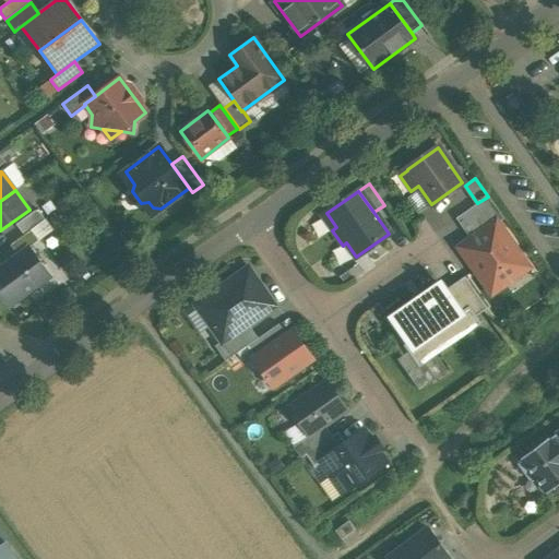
[(477,203),(455,218),(471,240),(496,223),(497,224),(503,218),(488,197),(477,203)]
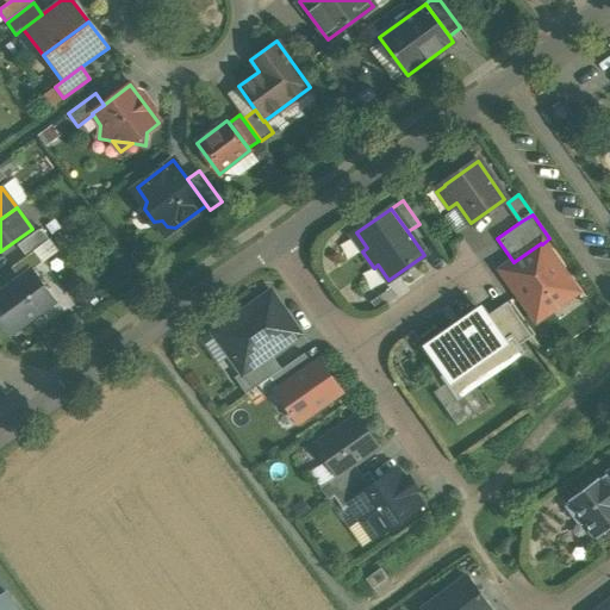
[(41,229),(18,246),(26,257),(35,251),(49,240),(41,229)]
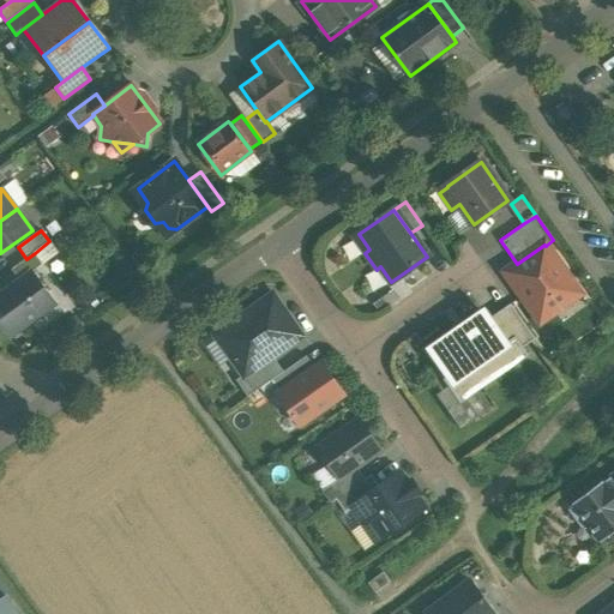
[(517,264),(505,272),(540,321),(579,294),(546,246),(545,245),(517,264)]
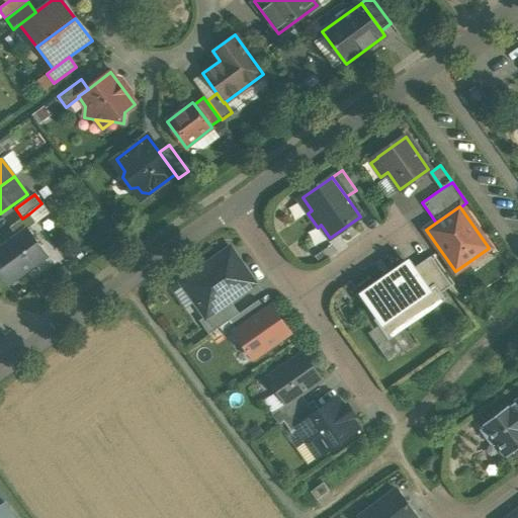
[(22,219),(9,228),(16,238),(26,231),(36,223),(29,213),(22,219)]
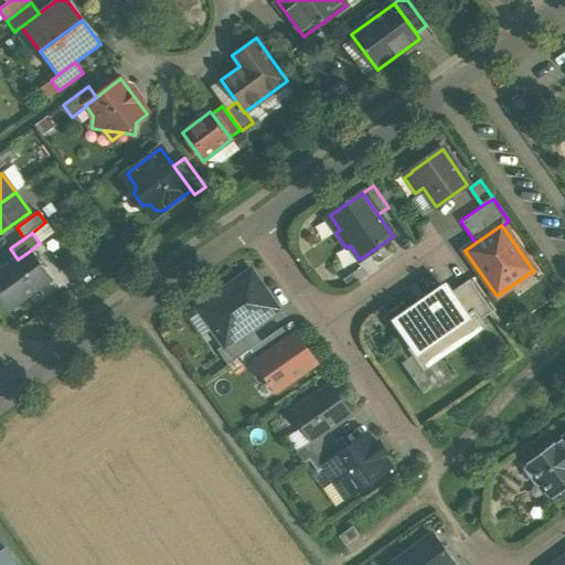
[(18,259),(0,272),(0,295),(10,309),(50,279),(29,252),(18,259)]
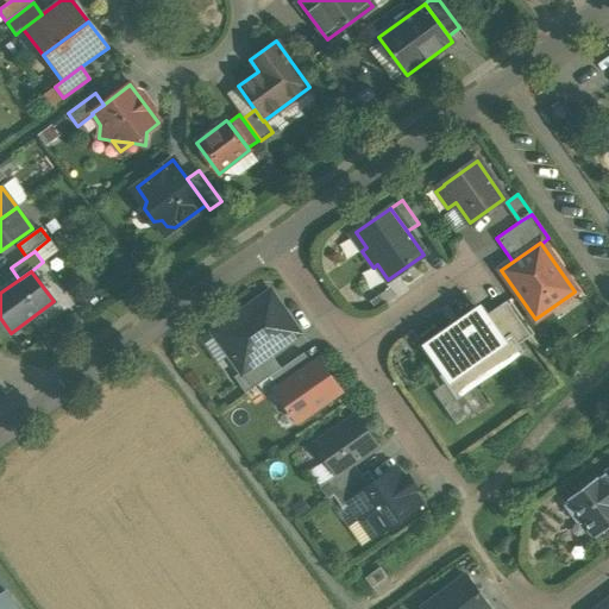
[(270,293),(213,332),(242,372),(243,374),(270,353),(299,333),(270,293)]
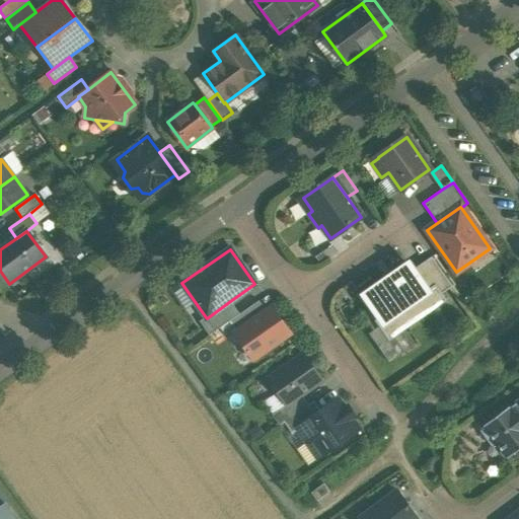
[(452,287),(431,257),(420,265),(441,294),(442,294),(452,287)]
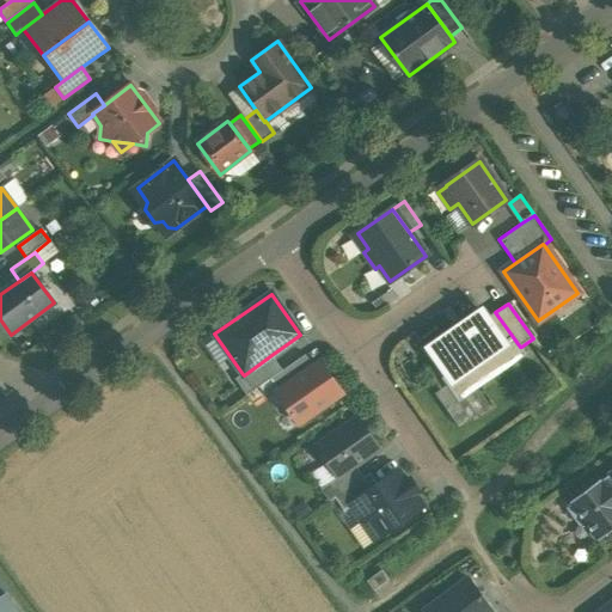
[(506,344),(453,381),(430,349),(445,338),(441,332),(420,348),(447,386),(466,373),(477,389),(526,354),(521,347),(520,347),(495,312),(487,318),(506,344)]
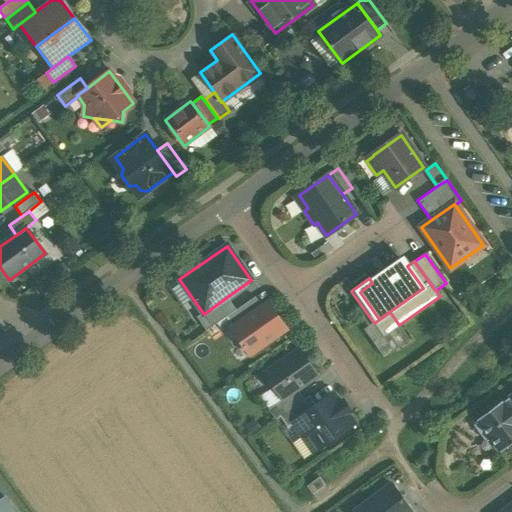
[(407,266),(404,261),(372,283),(360,292),(379,319),(423,288),(407,266)]
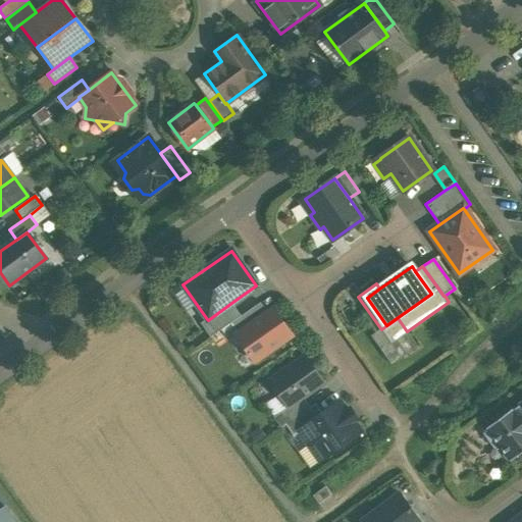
[(58,275),(38,290),(45,299),(65,284),(58,275)]
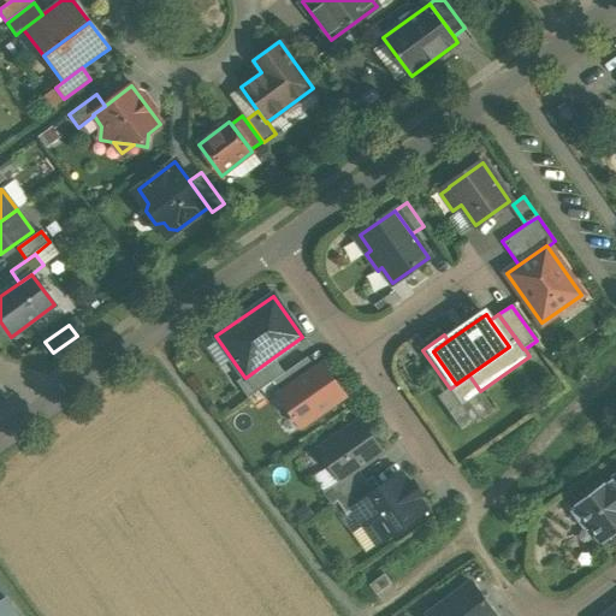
[(273,357),(246,378),(244,377),(237,381),(248,398),(276,379),(284,373),(273,357)]
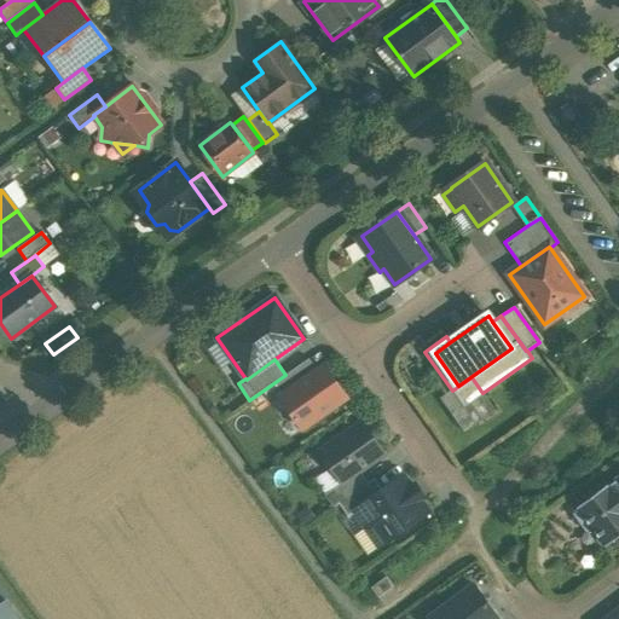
[(285,394),(317,372),(308,359),(285,375),(277,381),(285,394)]
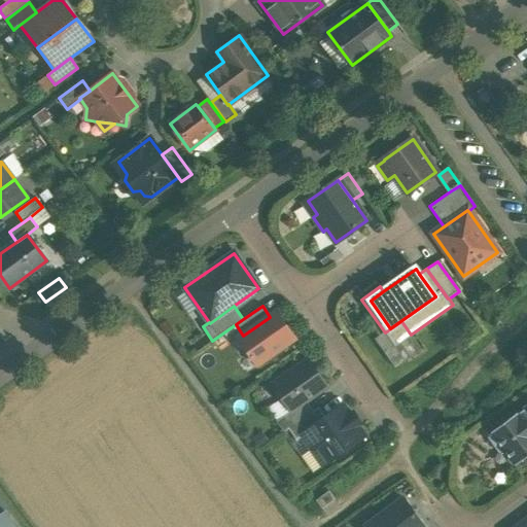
[(243,336),(241,337),(260,363),(294,340),(275,313),(270,317),(243,336)]
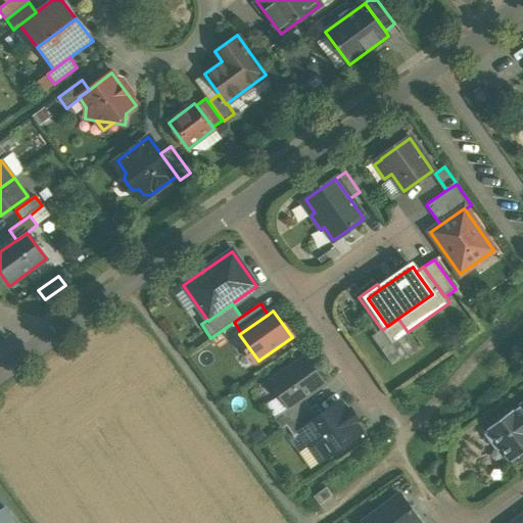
[(305,357),(270,382),(288,409),(303,398),(325,383),(305,357)]
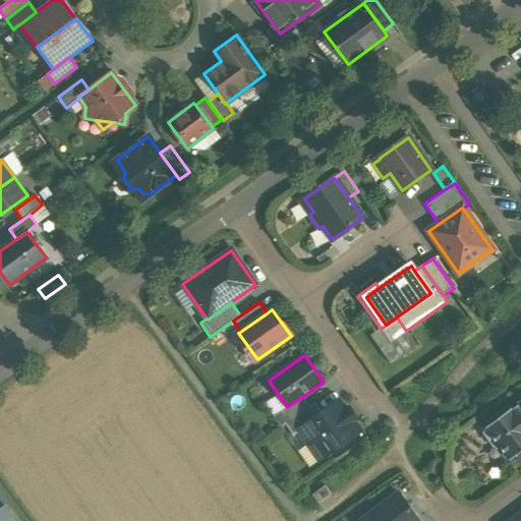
[(287,407),(274,416),(281,426),(285,424),(309,407),(302,397),(287,407)]
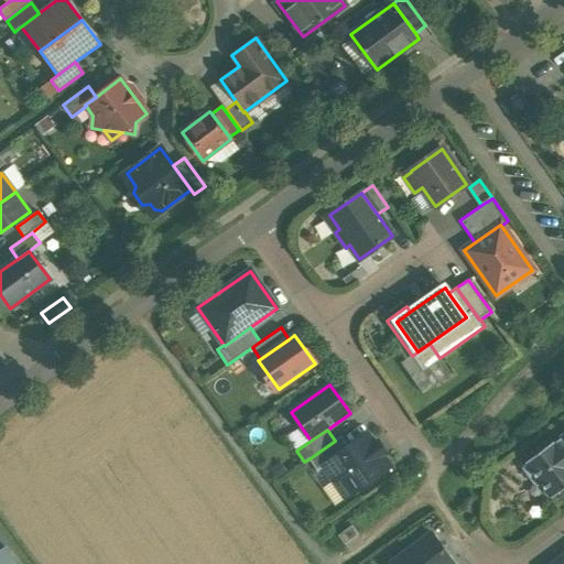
[(373,444),(367,434),(348,447),(322,466),(322,467),(344,498),(389,467),(382,457),(387,454),(377,441),(373,444)]
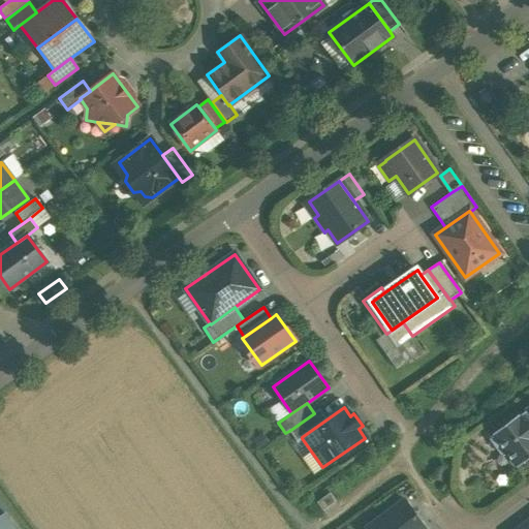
[(519,414),(492,434),(506,454),(517,467),(528,458),(528,407),(520,415),(519,414)]
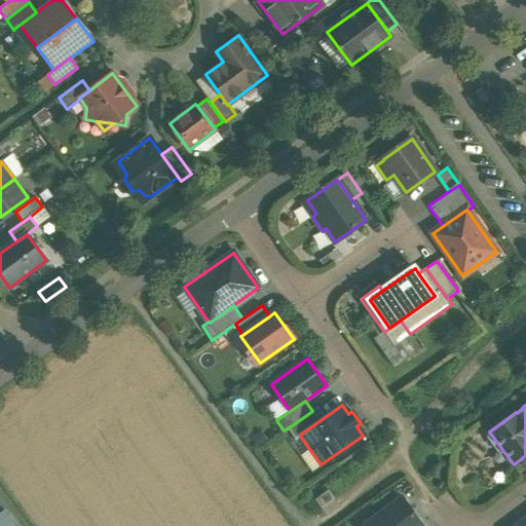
[(312,411),(288,428),(295,439),(300,436),(300,435),(325,417),(317,407),(312,411)]
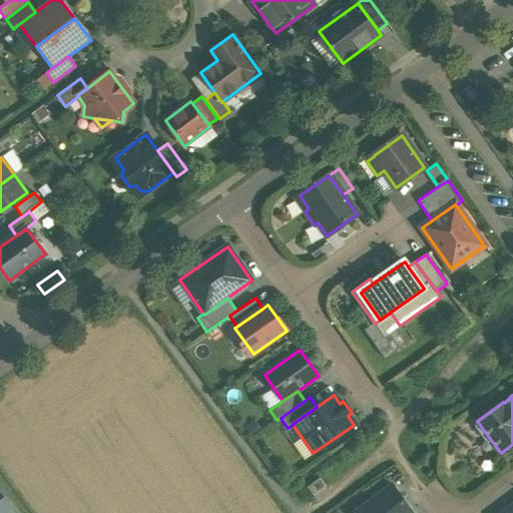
[(491,440),(478,422),(475,424),(488,443),(491,440)]
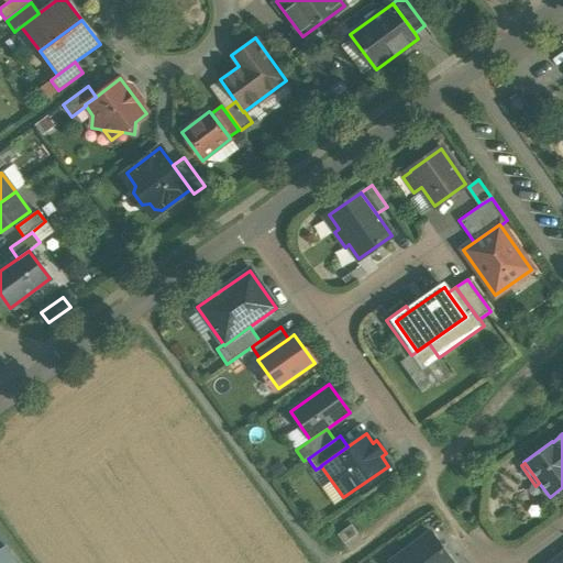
[(351,525),(338,534),(344,544),(357,533),(351,525)]
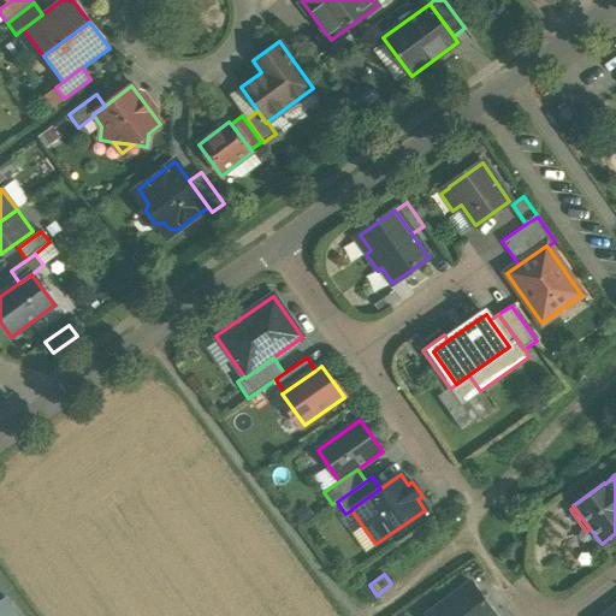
[(496,615),(471,582),(427,615),(496,615)]
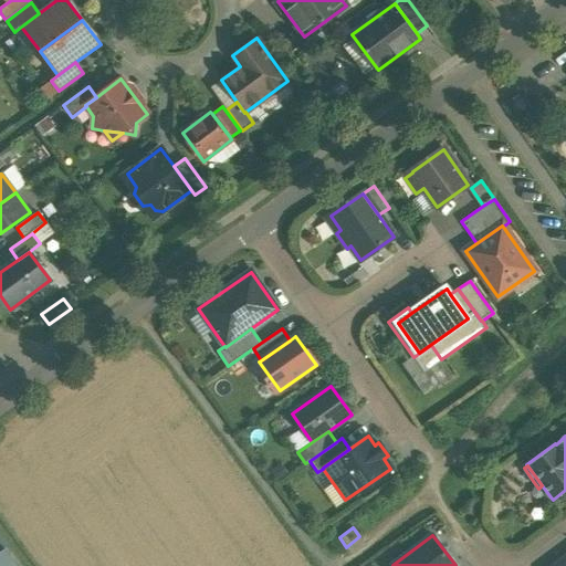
[(0,565),(14,565),(6,553),(8,552),(0,540),(0,565)]
